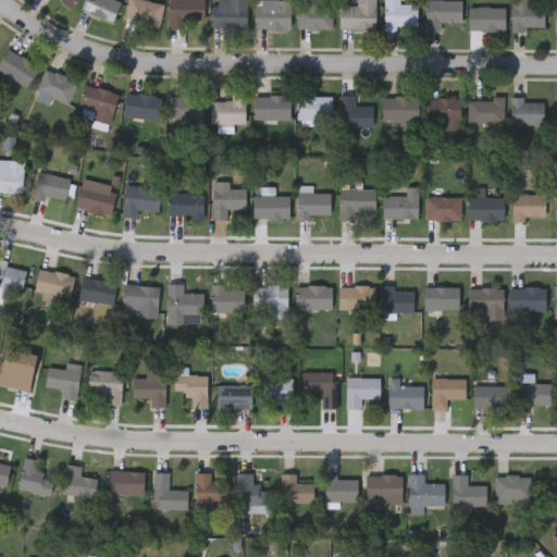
[(79,9),(84,0),(109,0),(120,5),(110,25),(79,9)]
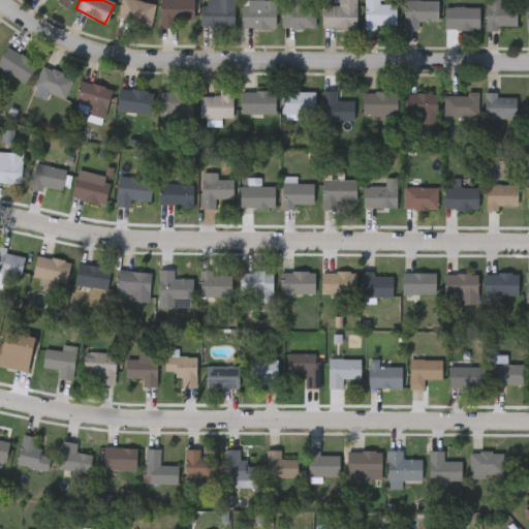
[(132,0),(155,4),(150,29),(117,23),(121,0),(132,0)]
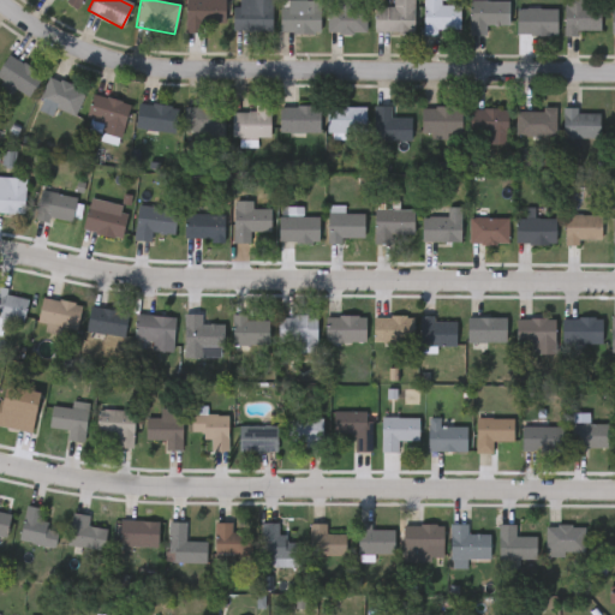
[(185,34),(185,0),(225,0),(225,24),(202,24),(202,34),(185,34)]
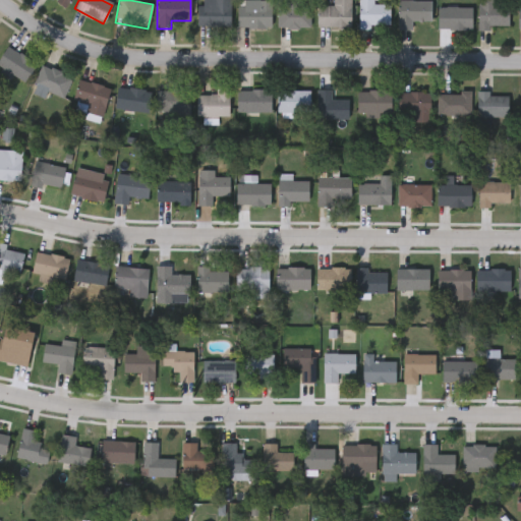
[(230,0),(230,26),(196,26),(196,6),(206,6),(206,0),(230,0)]
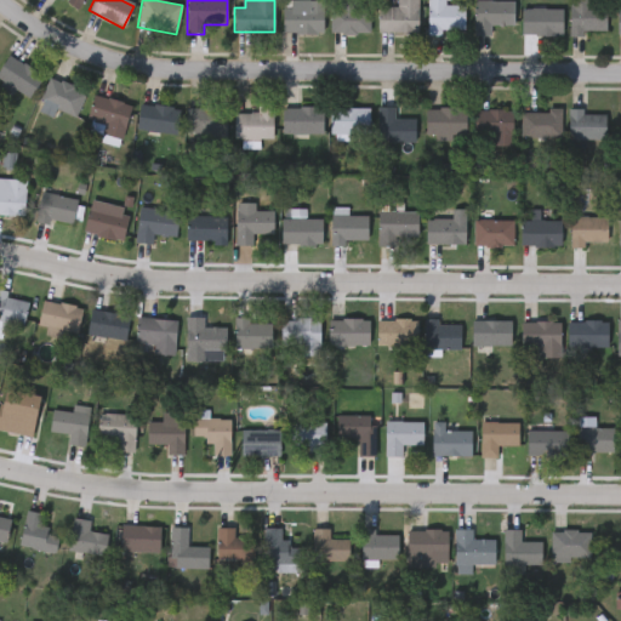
[(283,34),(283,0),(323,0),(323,34),(283,34)]
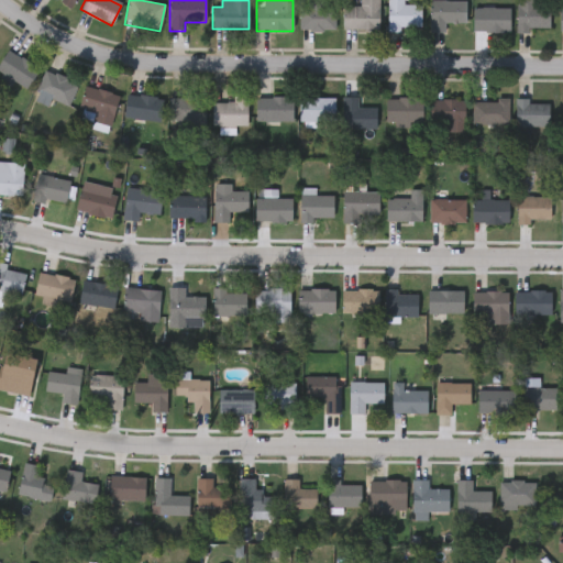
[(379,0),(379,29),(343,29),(343,7),(360,7),(360,0),(379,0)]
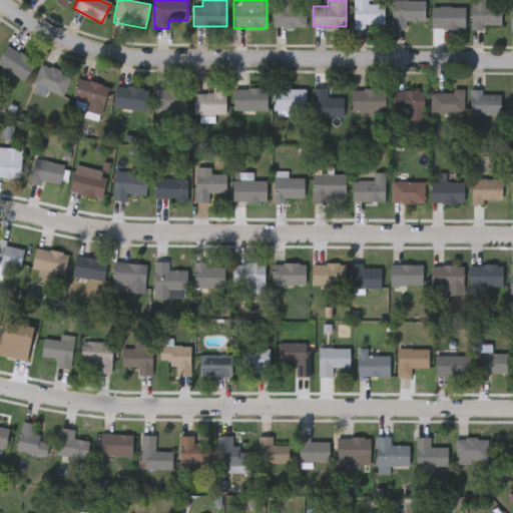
[(353,27),(353,0),(368,0),(368,4),(383,4),(383,27),(353,27)]
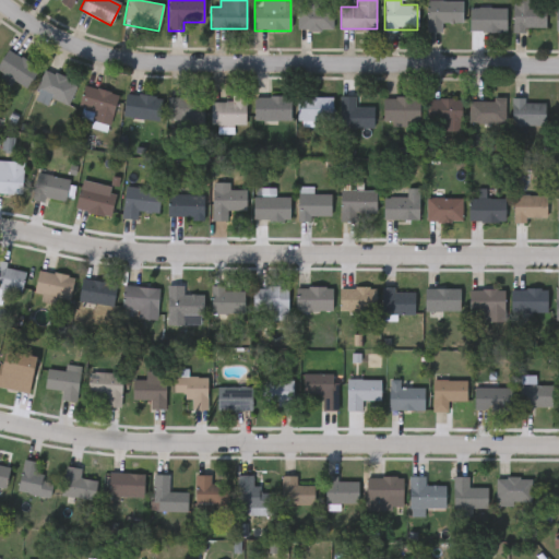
[(427,0),(462,0),(462,23),(443,23),(443,33),(427,33),(427,0)]
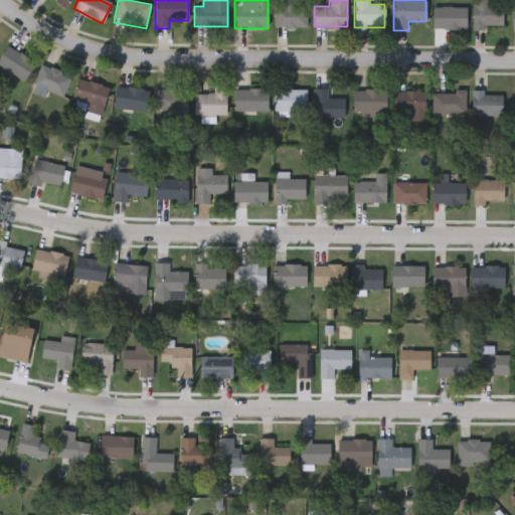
[(503,28),(473,28),(473,0),(493,0),(493,4),(503,4),(503,28)]
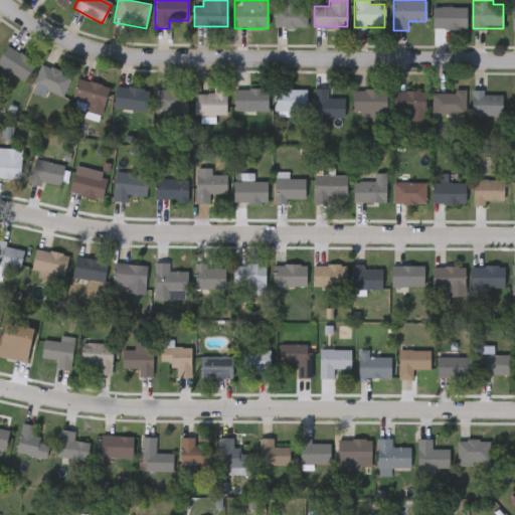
[(307,6),(307,28),(274,28),(274,1),(295,1),(295,6),(307,6)]
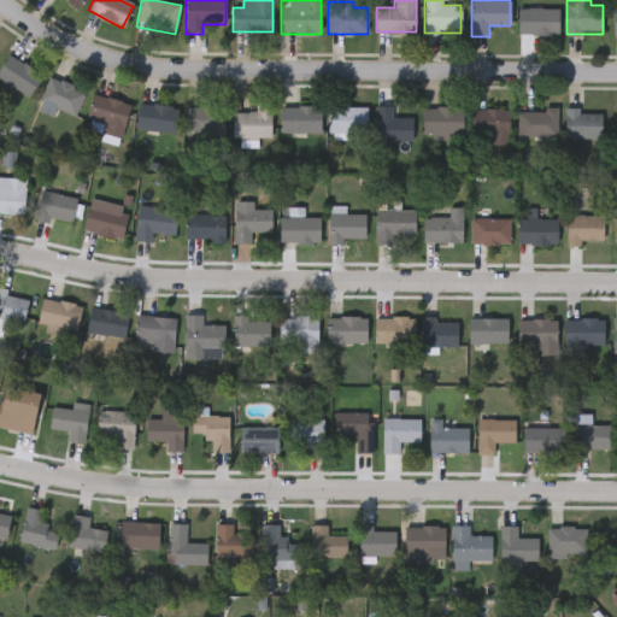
[(518,35),(518,10),(558,10),(558,35),(518,35)]
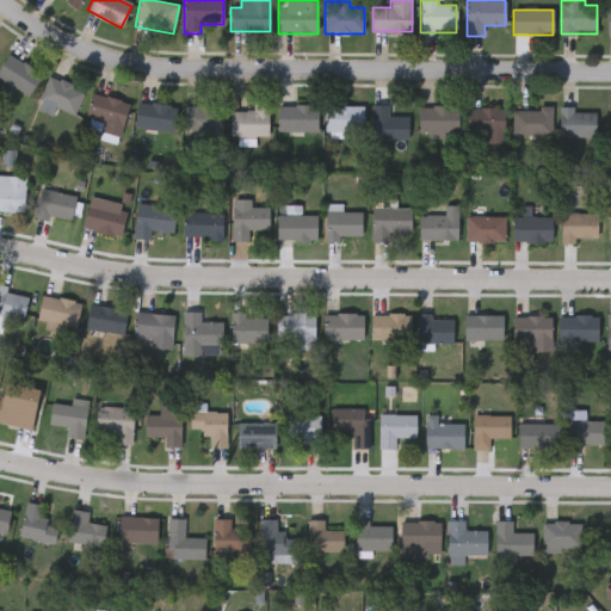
[(42,75),(28,98),(0,80),(0,67),(8,54),(42,75)]
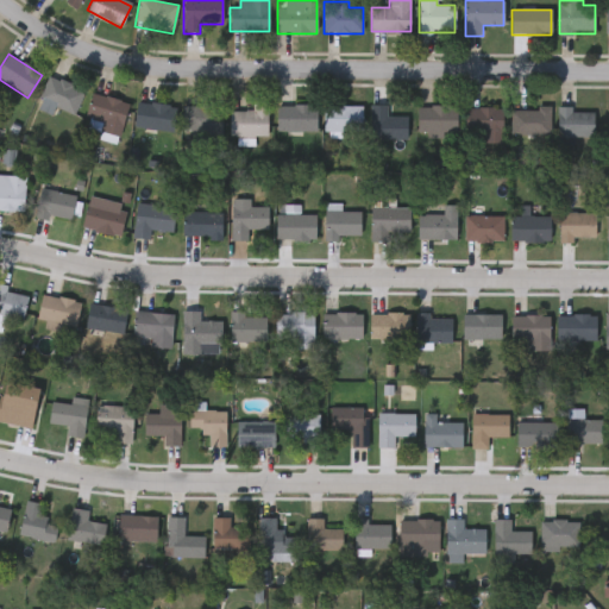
[(38,98),(50,75),(83,93),(70,117),(38,98)]
